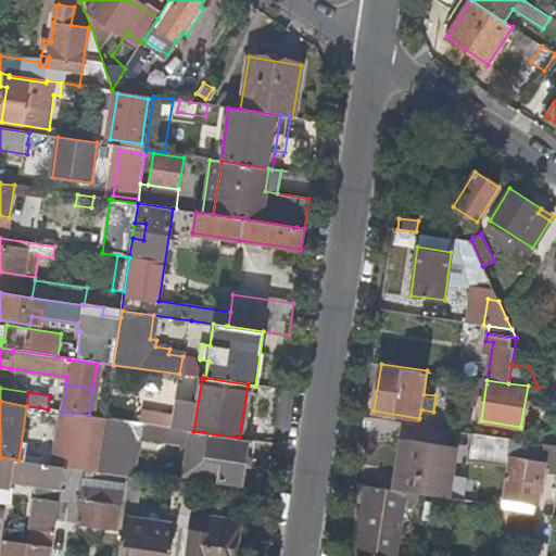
[(59,424),(60,411),(48,409),(39,407),(37,420),(59,424)]
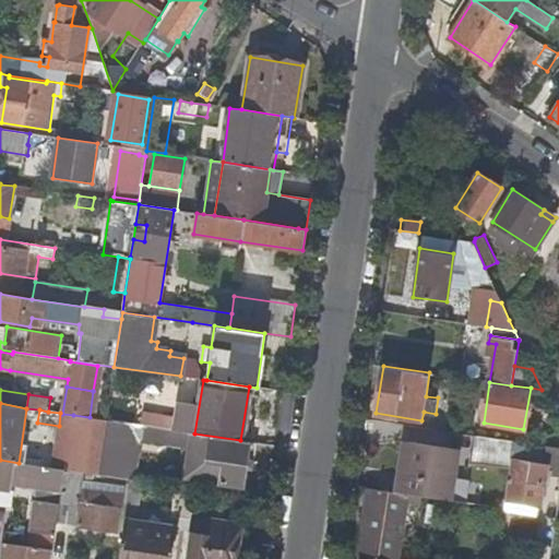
[(73,415),(66,470),(84,473),(98,474),(106,420),(90,417),(73,415)]
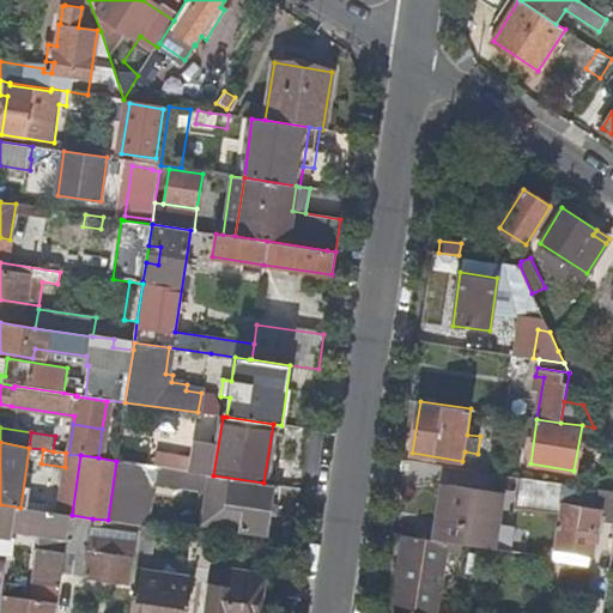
[(127,523),(135,463),(116,461),(108,520),(127,523)]
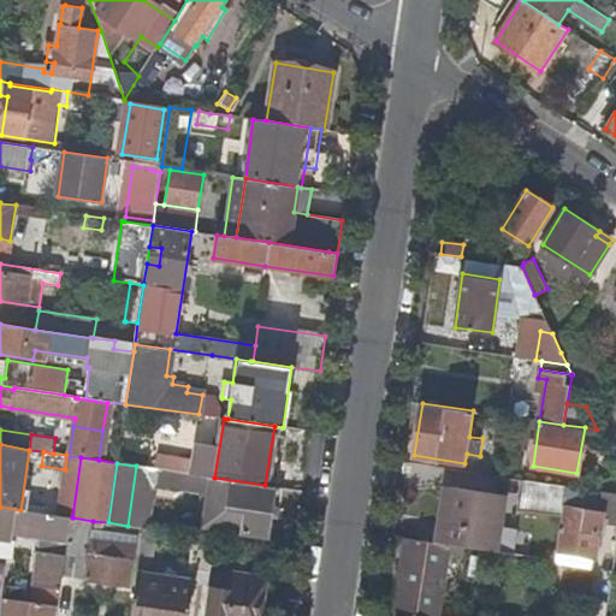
[(266,535),(273,486),(265,485),(214,478),(211,477),(208,489),(227,492),(225,509),(243,511),(241,532),(266,535)]
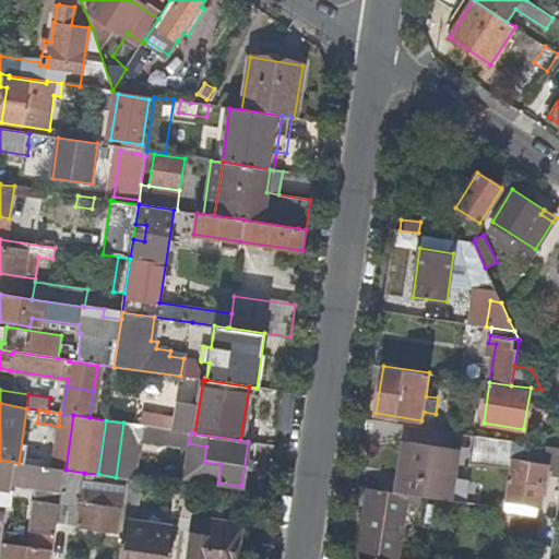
[(471,462),(509,468),(513,441),(474,435),(471,462)]
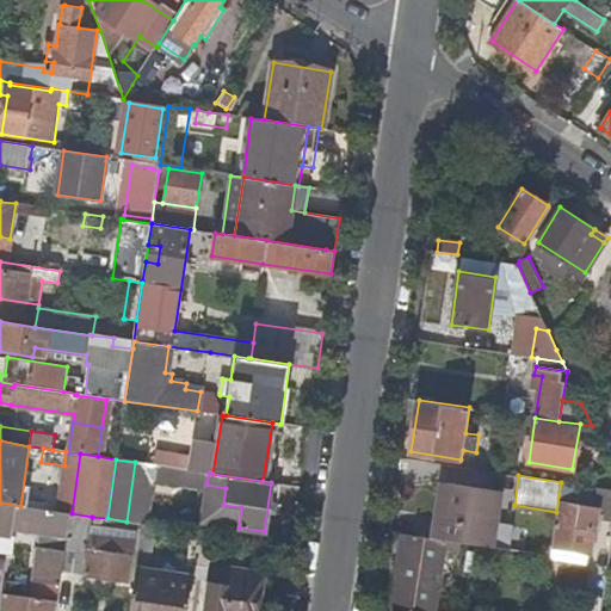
[(439,539),(448,481),(438,480),(429,537),(439,539)]
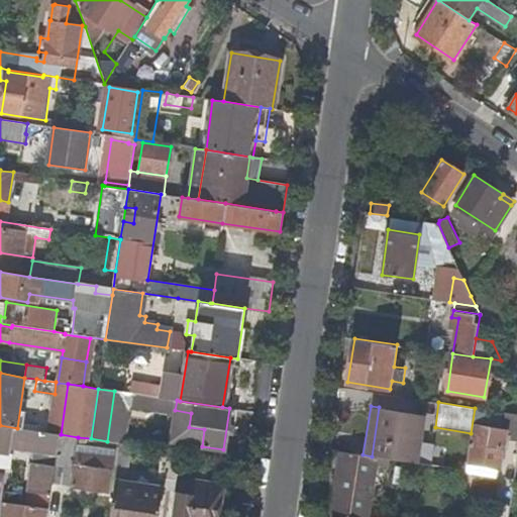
[(427,414),(379,407),(372,456),(379,457),(430,464),(433,442),(423,440),(427,414)]
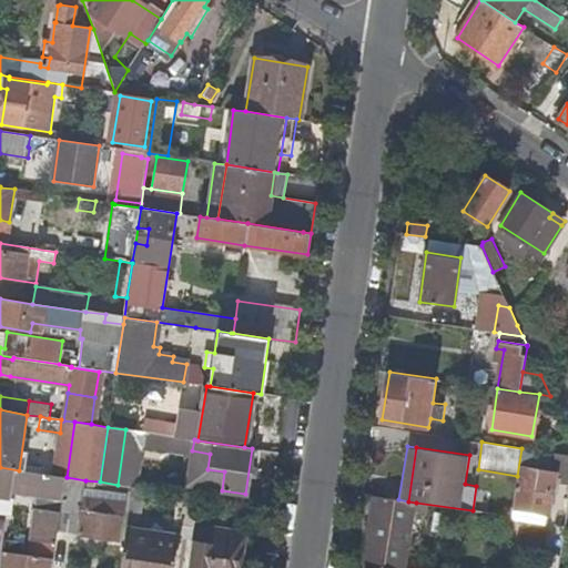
[(558,484),(567,485),(567,454),(521,448),(517,476),(513,509),(549,515),(553,493),(549,492),(551,479),(559,480),(558,484)]
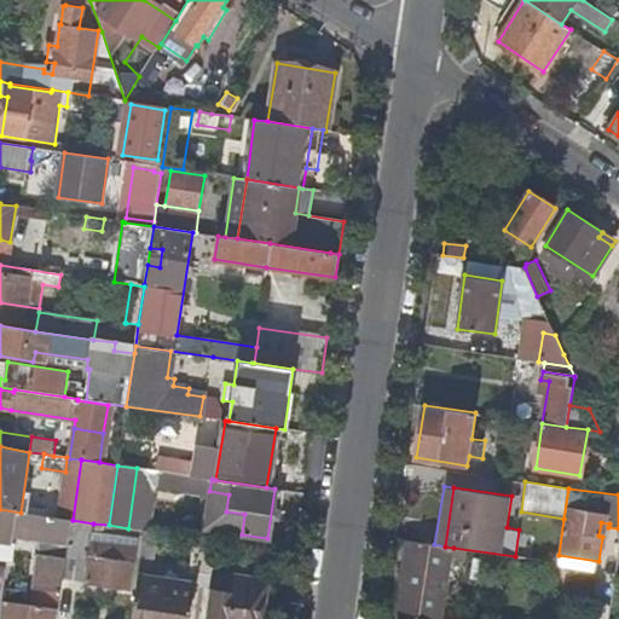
[(1,618),(56,618),(63,578),(71,520),(21,513),(0,509),(0,541),(12,543),(13,536),(41,539),(32,605),(24,603),(25,593),(6,589),(1,618)]
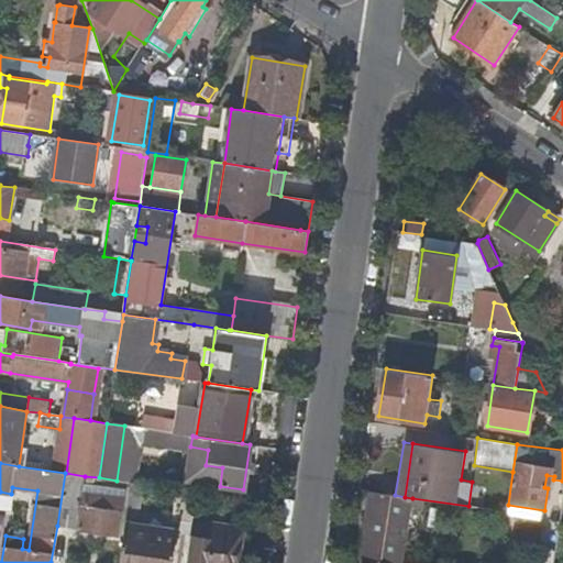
[(84,484),(85,476),(66,473),(65,473),(57,526),(120,536),(127,490),(84,484)]
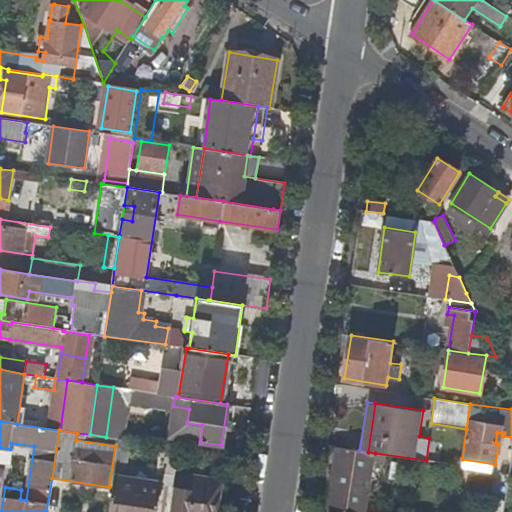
[(123,480),(130,440),(120,439),(108,511),(156,511),(161,485),(123,480)]
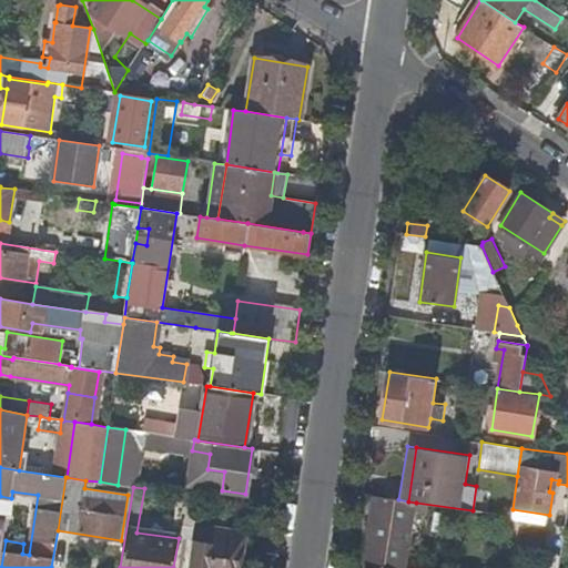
[(173,524),(194,527),(199,497),(178,494),(173,524)]
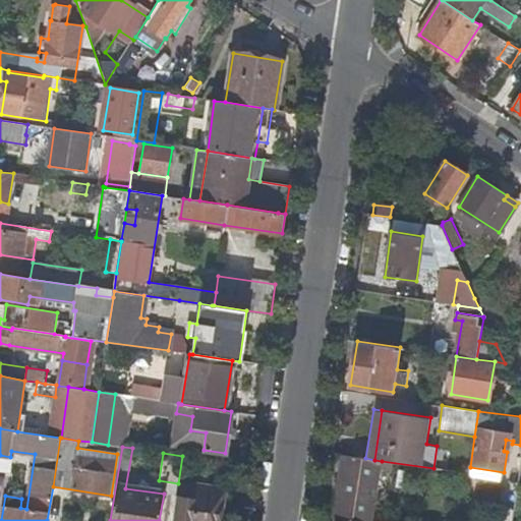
[(371,520),(373,514),(382,461),(374,460),(365,458),(343,455),(334,518),(338,518),(355,520),(371,520)]
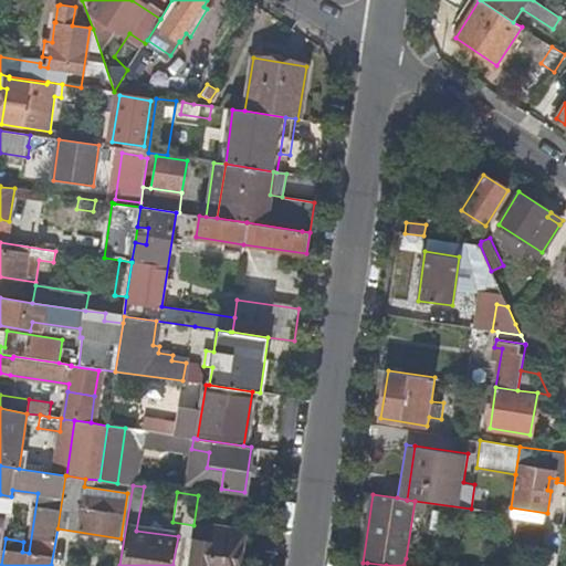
[(216,543),(191,538),(187,565),(238,565),(244,533),(218,528),(216,543)]
